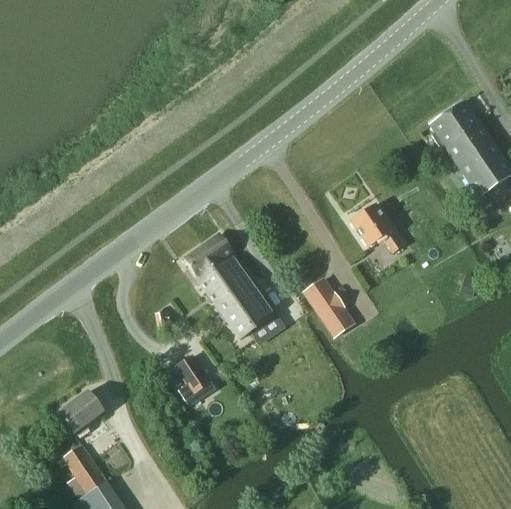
[(443,146),(478,123),(463,101),(428,125),(433,132),(429,134),(438,147),(441,145),(443,146)]
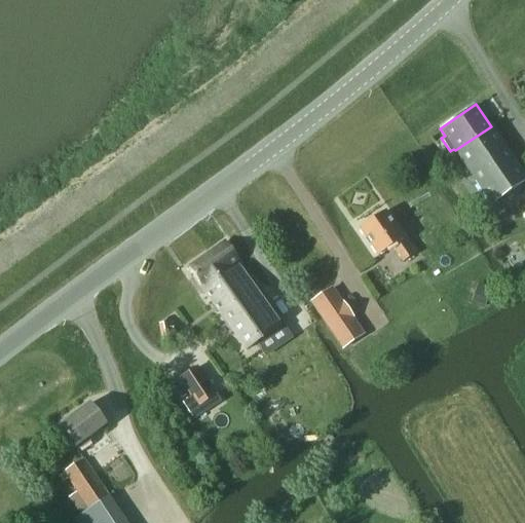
[(524,177),(524,176),(491,126),(455,150),(489,201),(524,177)]
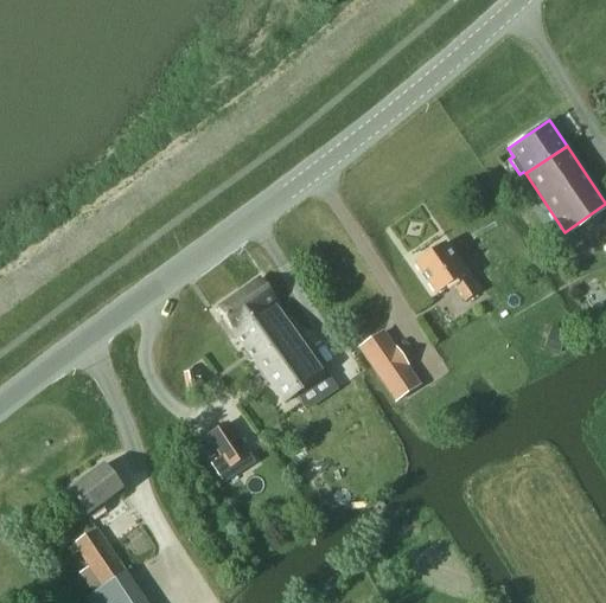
[(463,299),(476,290),(441,242),(412,262),(433,293),(450,281),(463,299)]
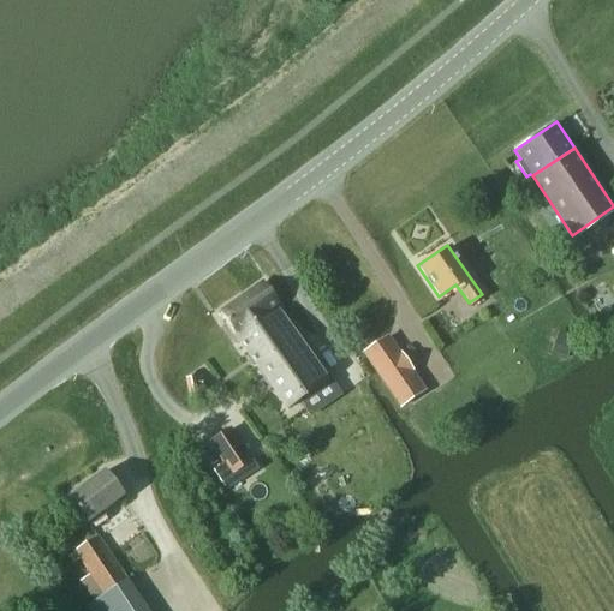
[(261,280),(246,289),(260,313),(258,319),(305,393),(328,377),(261,280)]
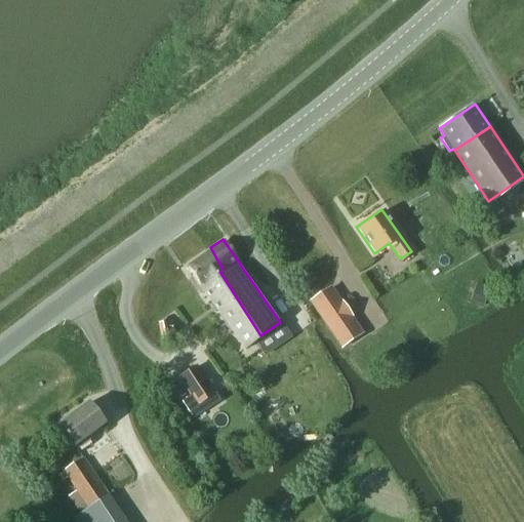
[(222,268),(210,247),(188,264),(243,348),(260,335),(220,273),(222,268)]
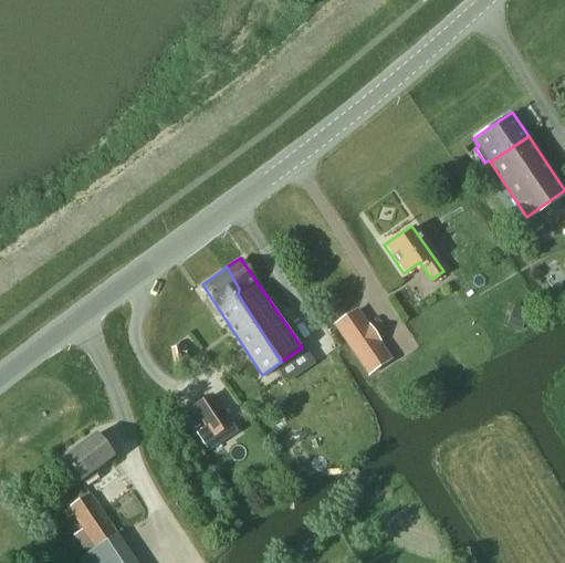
[(505,322),(520,327),(527,306),(513,301),(505,322)]
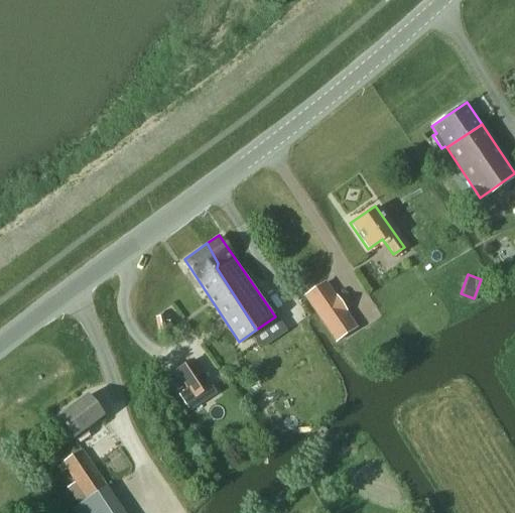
[(312,308),(334,341),(356,326),(334,293),(312,308)]
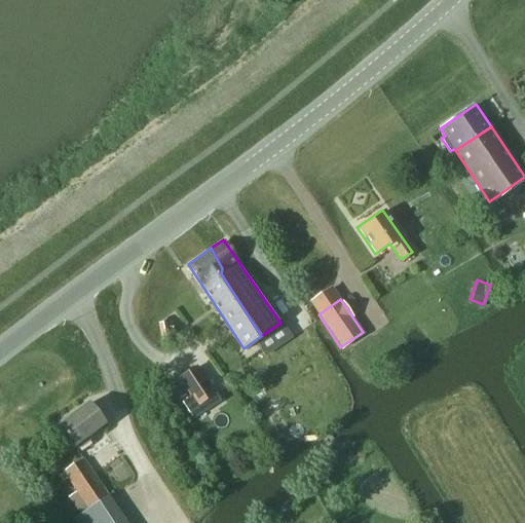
[(196,364),(178,376),(190,395),(181,401),(188,411),(192,417),(193,417),(210,406),(204,400),(216,393),(196,364)]
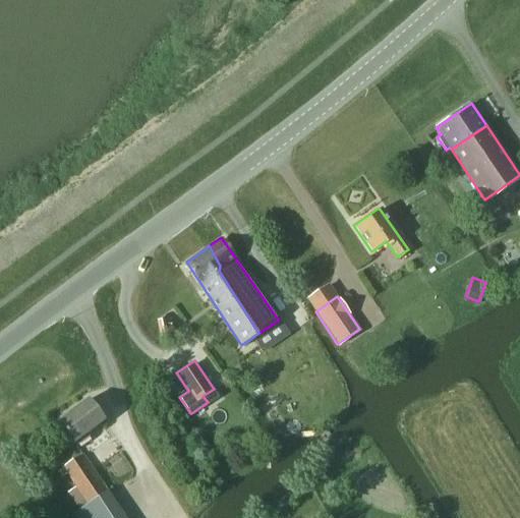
[(88,397),(58,419),(71,438),(73,441),(74,441),(76,443),(89,434),(87,432),(104,419),(88,397)]
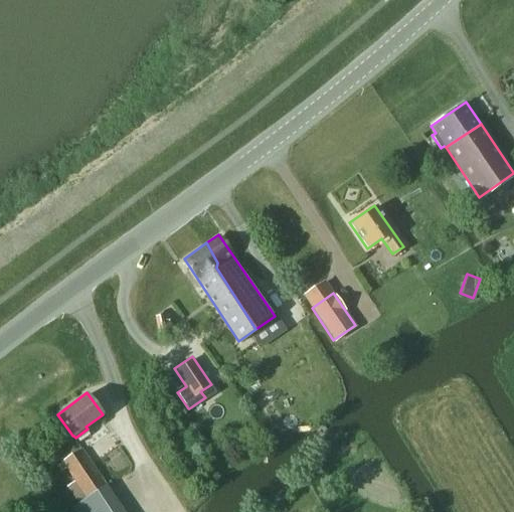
[(75,511),(123,511),(80,449),(58,464),(79,496),(76,499),(78,502),(72,507),(75,511)]
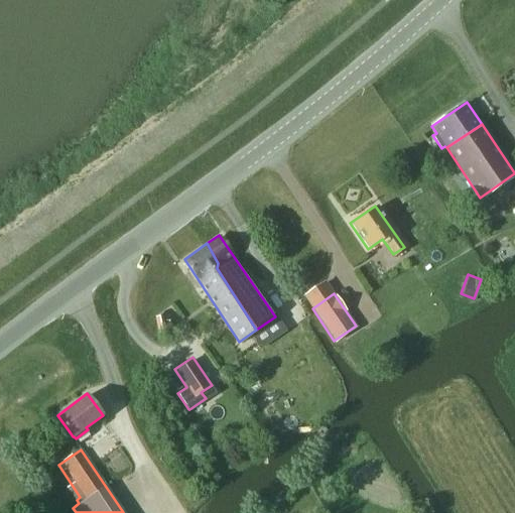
All buildings are outlined.
